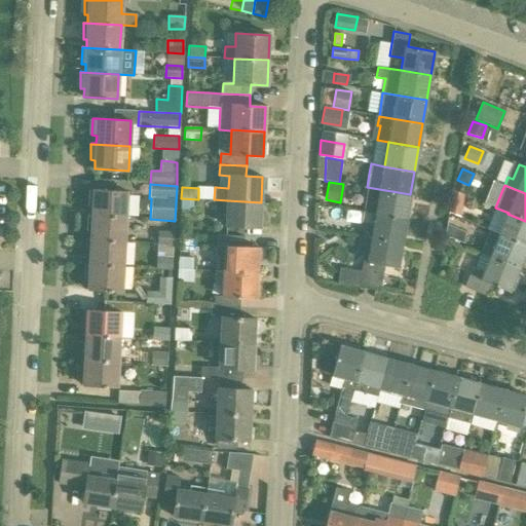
[(365,201),(363,212),(406,219),(410,194),(367,187),(367,188),(365,201)]
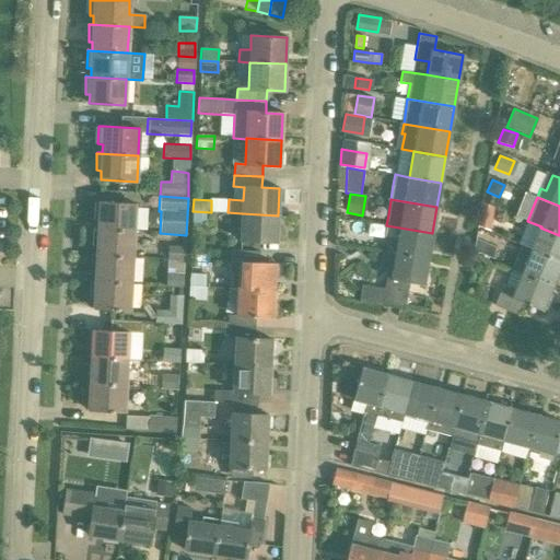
[(489,231),(493,206),(481,202),(480,201),(480,205),(479,209),(477,225),(478,225),(485,229),(489,231)]
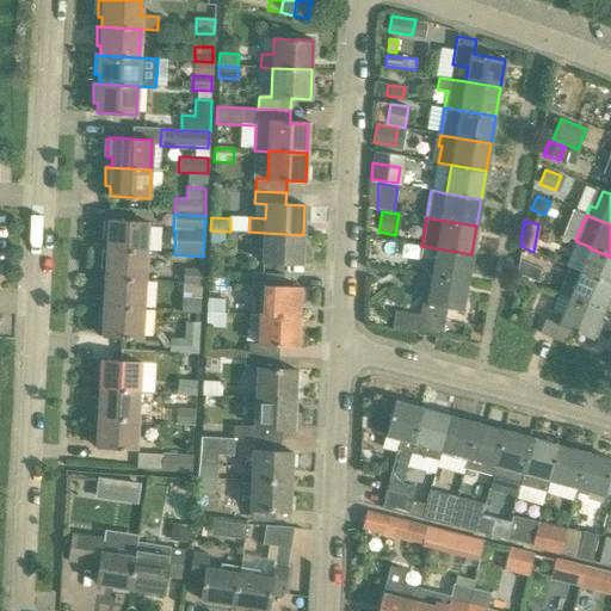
[(103,250),(146,252),(147,223),(104,221),(103,240),(109,240),(107,250),(103,250)]
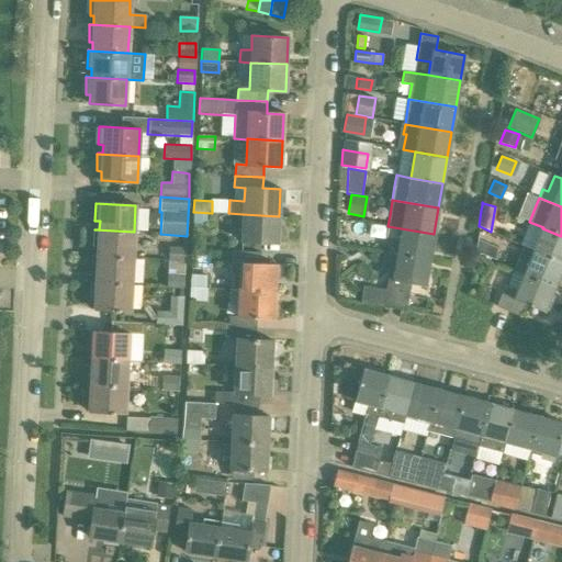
[(212,213),(193,212),(192,224),(211,225),(212,213)]
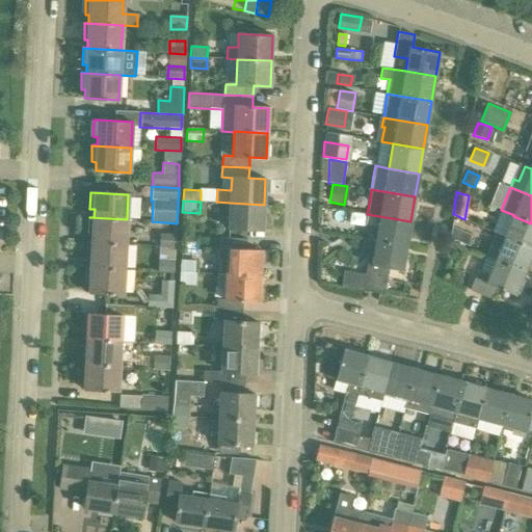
[(264,205),(230,203),(229,229),(262,230),(264,205)]
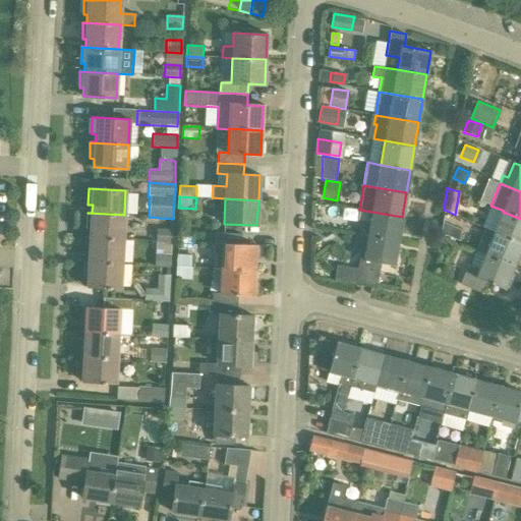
[(402,217),(359,210),(358,220),(370,222),(368,237),(398,242),(402,217)]
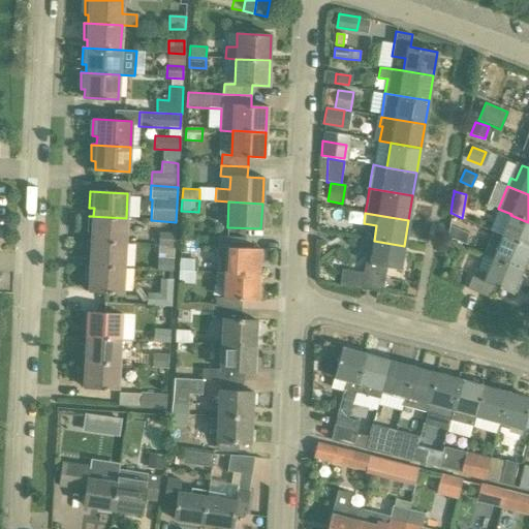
[(528,222),(510,215),(501,238),(528,248),(528,222)]
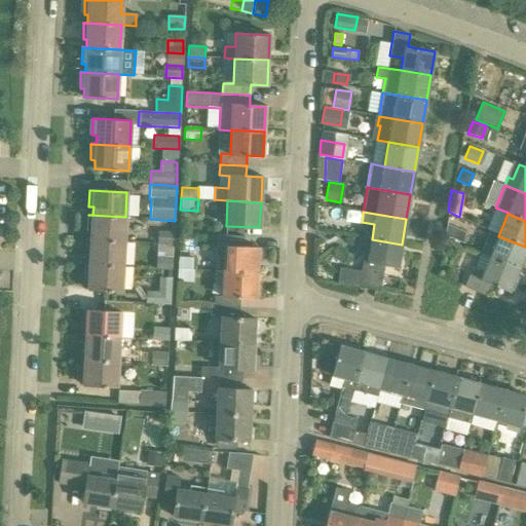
[(87,239),(123,241),(125,217),(88,215),(87,231),(91,231),(91,239),(87,239)]
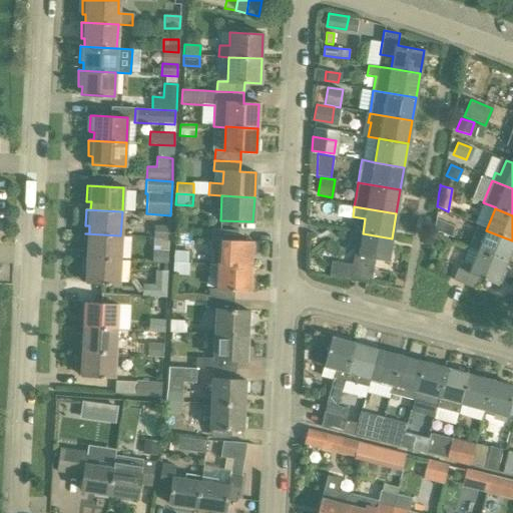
[(437,219),(435,229),(453,237),(455,226),(437,219)]
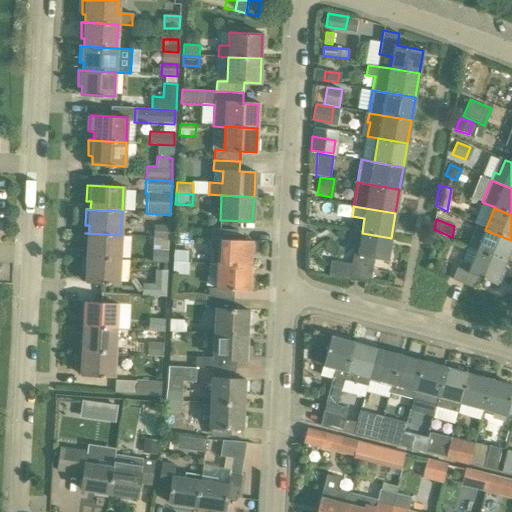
[(153,238),(169,239),(170,226),(154,225),(153,238)]
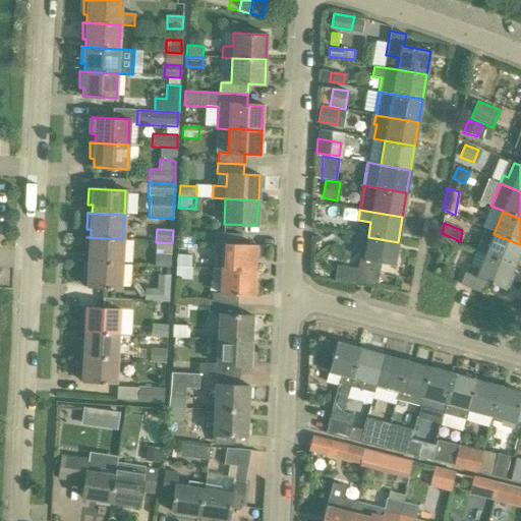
[(520,246),(520,244),(494,234),(483,229),(474,251),(475,251),(513,267),(520,246)]
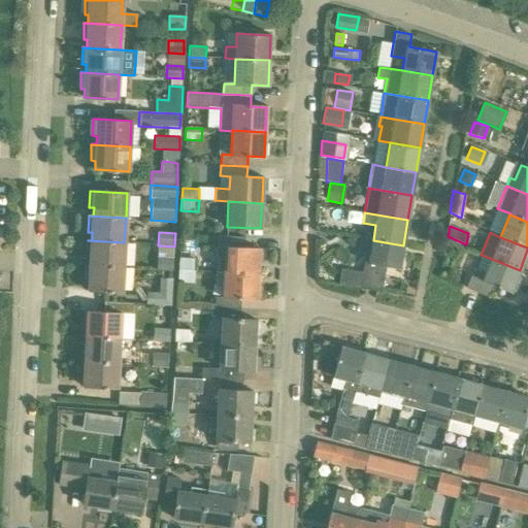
[(259,249),(243,249),(244,237),(218,236),(217,248),(226,248),(225,272),(258,274),(259,249)]
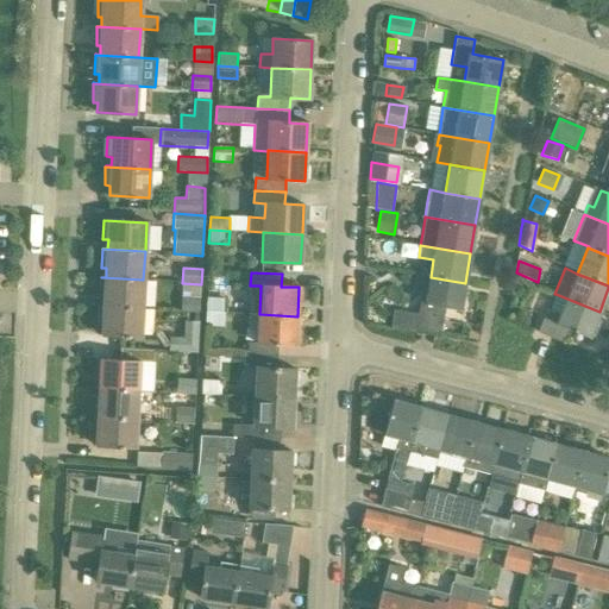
[(420,302),(418,315),(395,312),(393,330),(440,337),(445,308),(460,311),(465,283),(431,277),(415,275),(412,292),(427,294),(426,303),(420,302)]
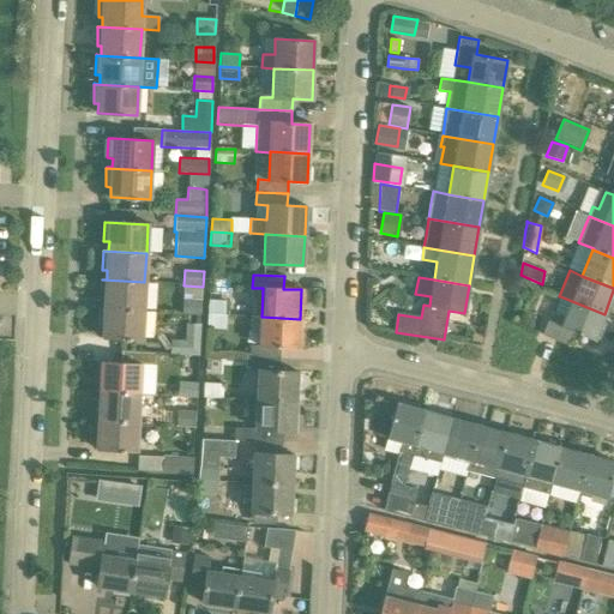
[(144,282),(102,280),(101,299),(106,299),(106,308),(101,308),(143,311),(144,282)]
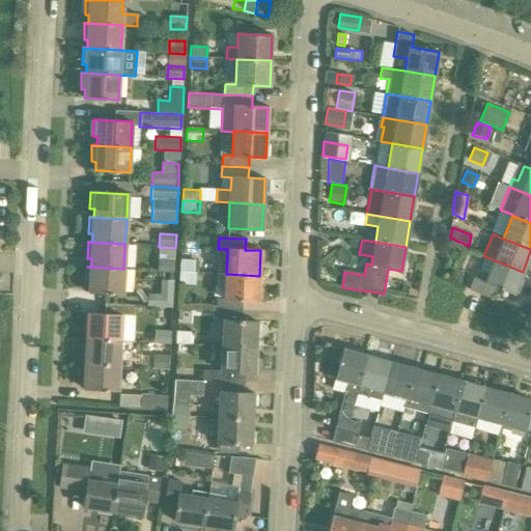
[(484,256),(479,271),(477,270),(469,289),(491,299),(495,287),(513,295),(523,272),(484,256)]
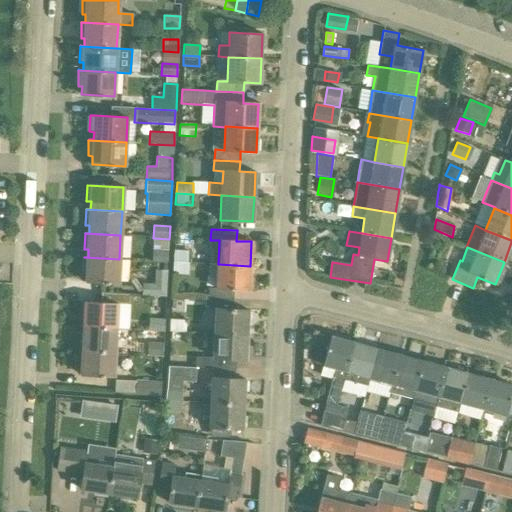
[(151,262),(167,263),(168,251),(152,250),(151,262)]
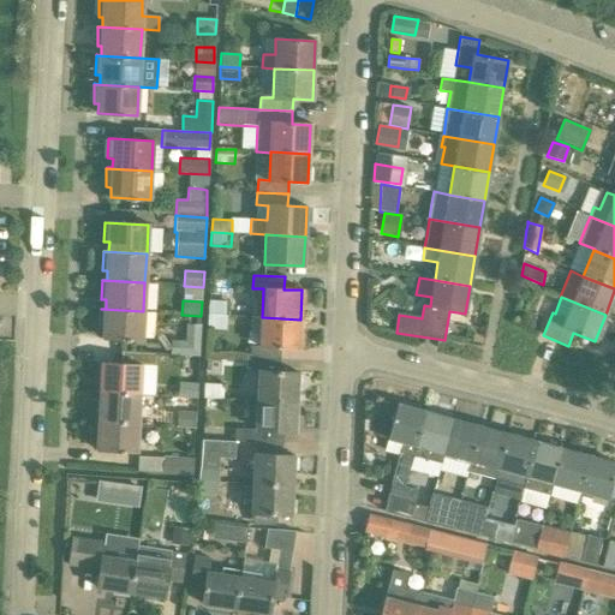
[(207,315),(226,316),(227,302),(208,302),(207,315)]
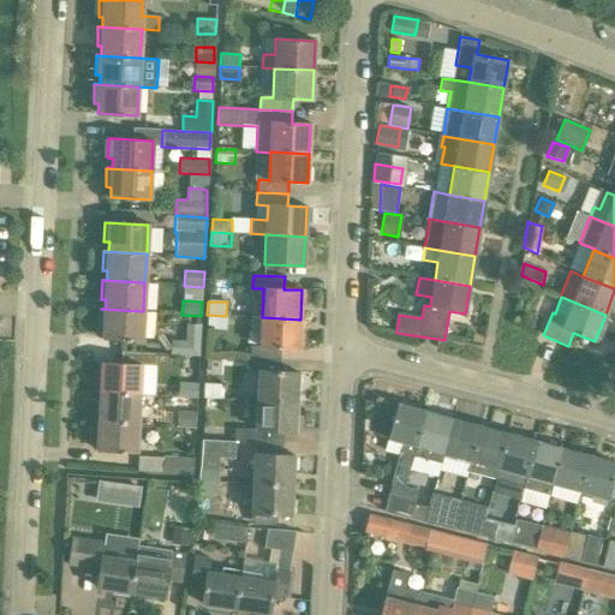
[(143,311),(101,309),(100,328),(103,328),(103,339),(142,340),(143,311)]
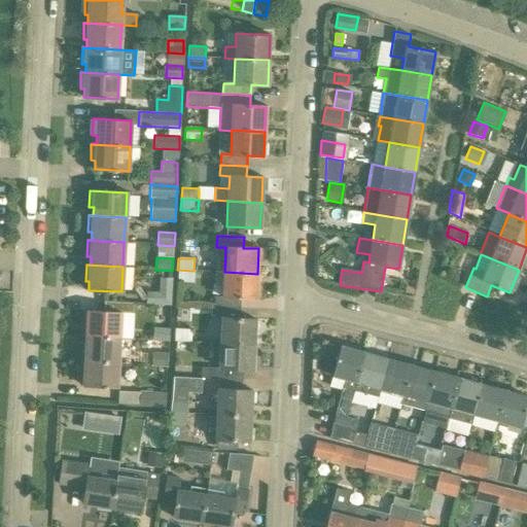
[(194,271),(177,270),(177,282),(194,283),(194,271)]
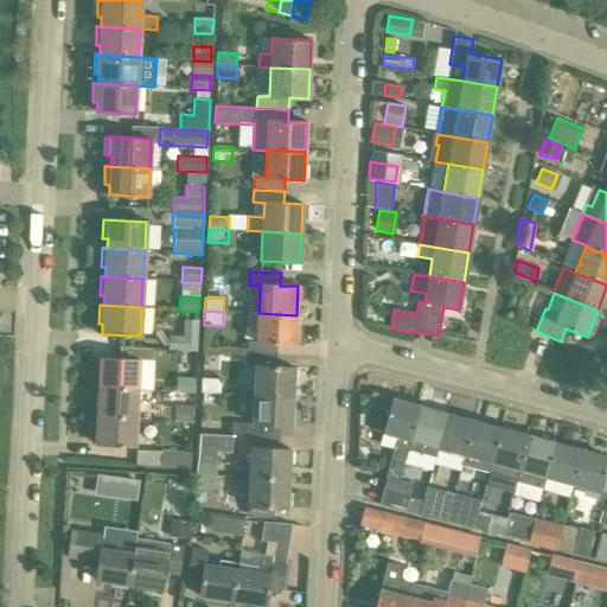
[(248,342),(247,353),(276,355),(278,343),(295,344),(296,315),(259,313),(248,313),(248,323),(257,324),(257,342),(248,342)]
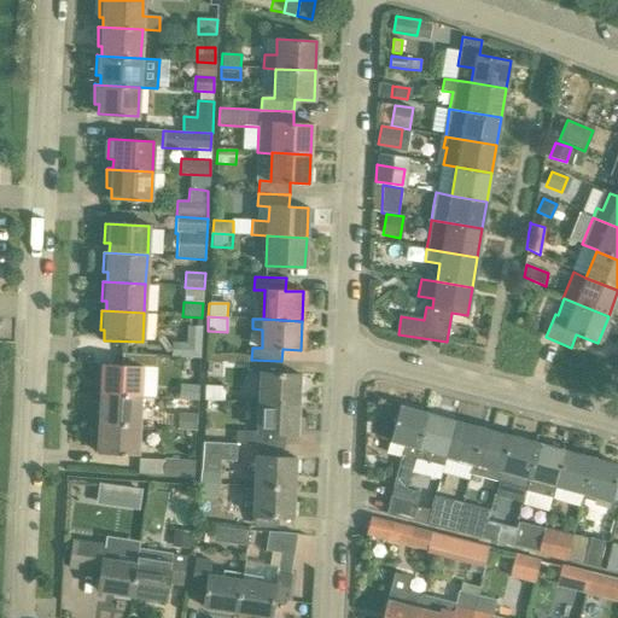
[(186,326),(186,343),(172,342),(172,357),(200,359),(202,327),(186,326)]
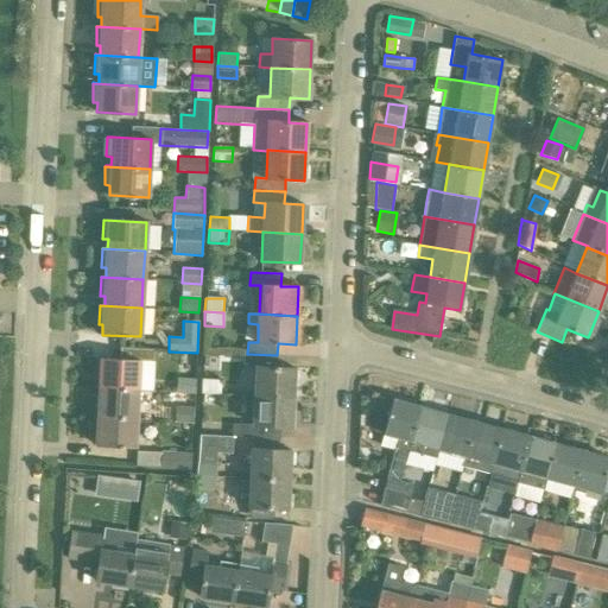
[(119,360),(96,359),(96,378),(101,378),(101,387),(95,387),(137,390),(139,361),(153,362),(153,350),(119,348),(119,360)]
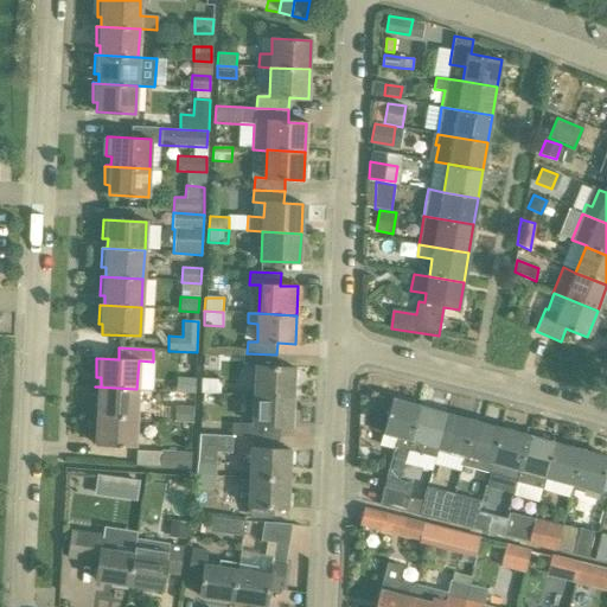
[(276,355),(247,353),(247,365),(256,366),(254,395),(293,397),(294,368),(276,366),(276,355)]
